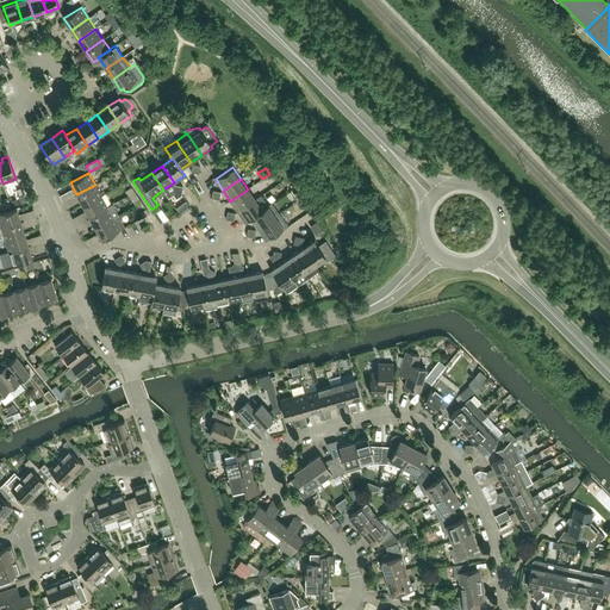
[(101,195),(95,185),(76,194),(82,206),(101,195)]
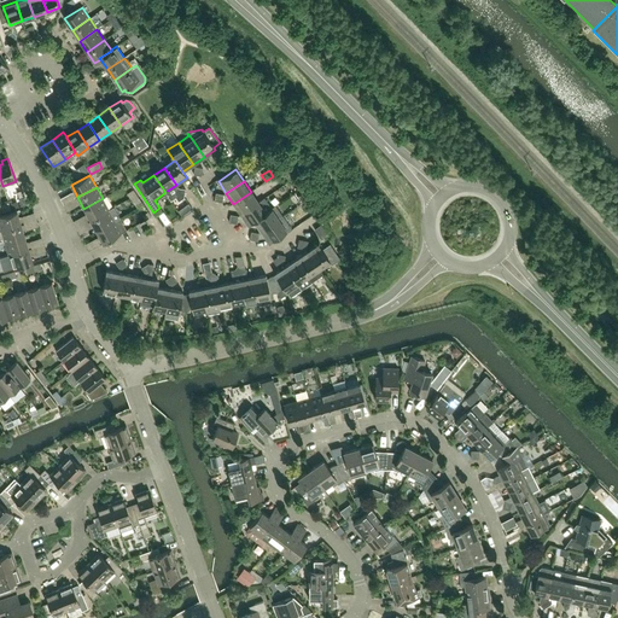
[(258,202),(251,192),(233,204),(240,214),(258,202)]
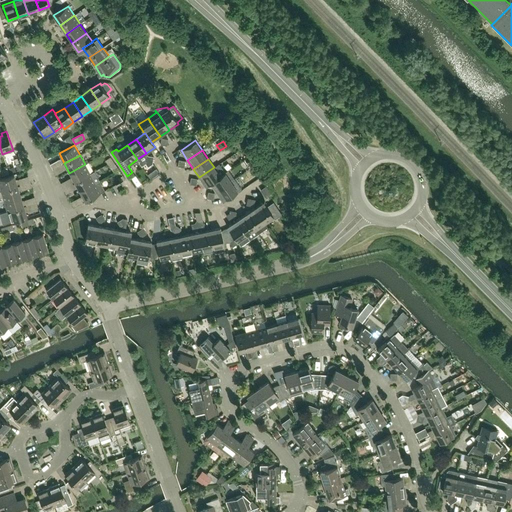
[(90,174),(85,164),(69,173),(75,182),(90,174)]
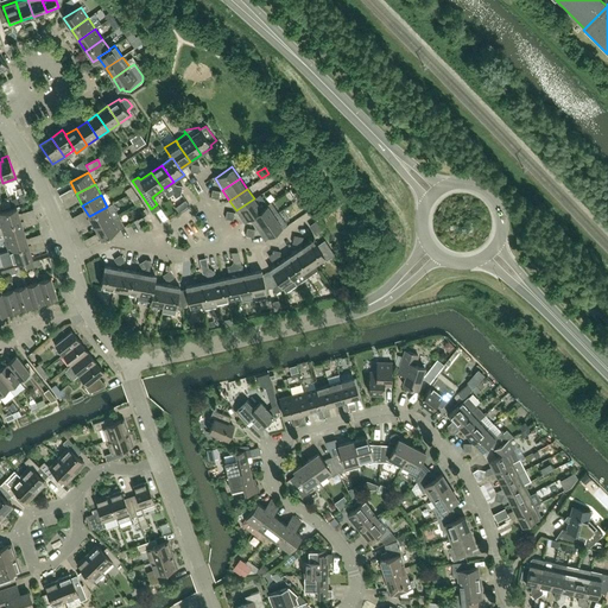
[(260,195),(254,198),(236,210),(245,222),(251,217),(249,217),(261,209),(267,206),(260,195)]
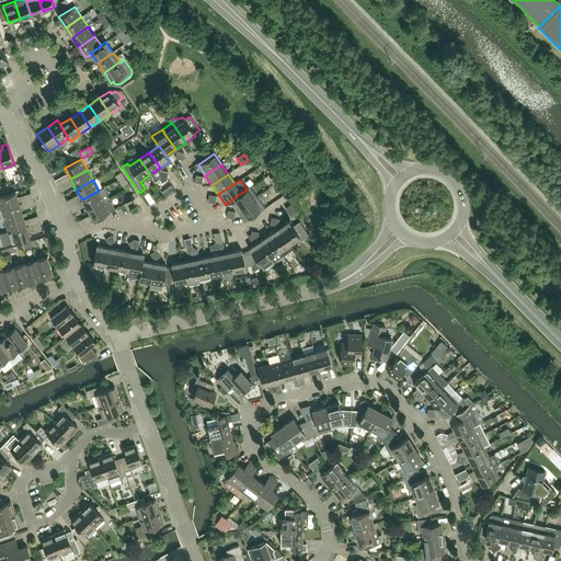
[(238,210),(253,199),(256,196),(250,186),(247,190),(241,193),(230,201),(231,201),(238,210)]
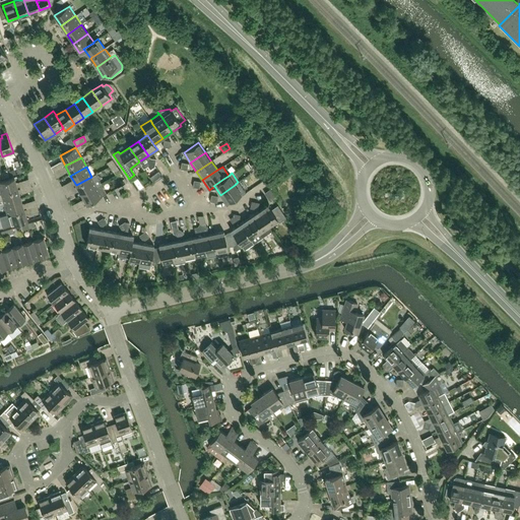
[(81,195),(96,186),(91,177),(76,185),(81,195)]
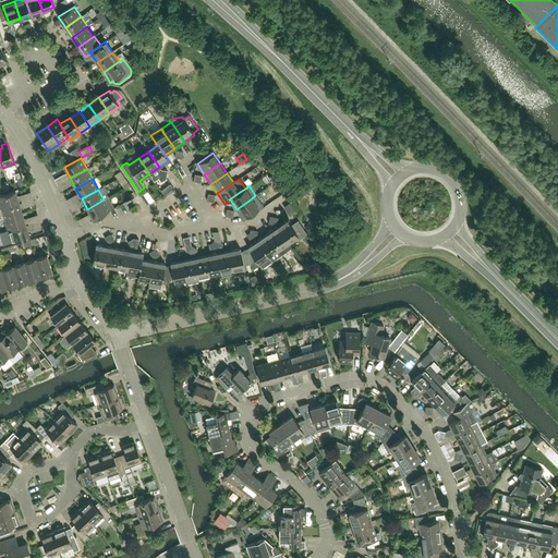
[(19,203),(15,191),(0,195),(0,205),(1,208),(19,203)]
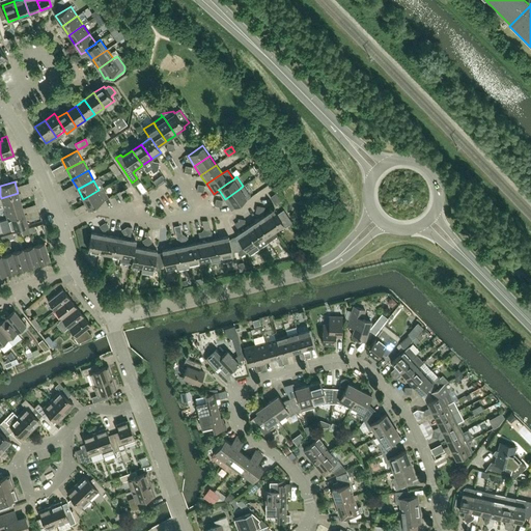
[(103,187),(99,190),(83,199),(88,208),(109,198),(103,187)]
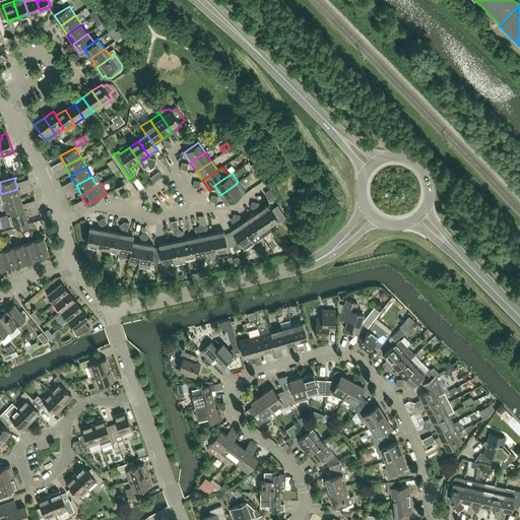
[(226,204),(241,194),(235,185),(220,195),(226,204)]
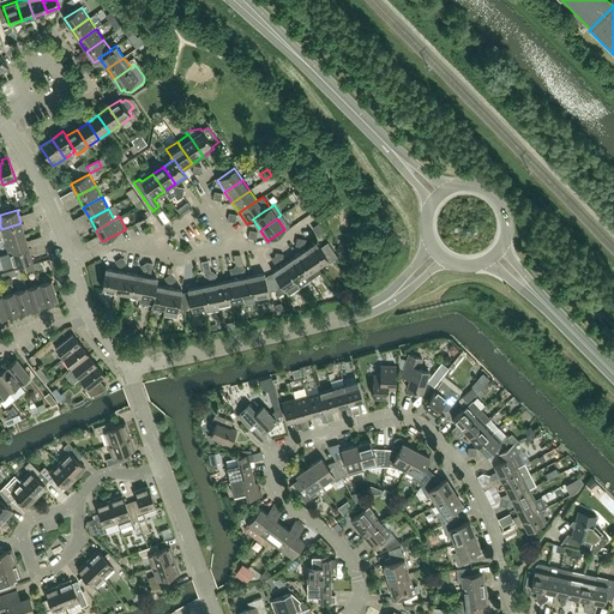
[(24,235),(20,223),(1,229),(5,241),(24,235)]
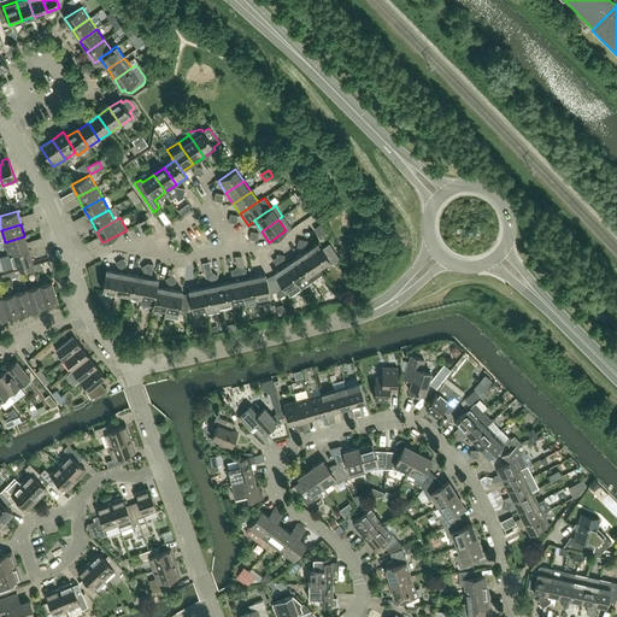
[(29,248),(24,236),(5,242),(9,254),(29,248)]
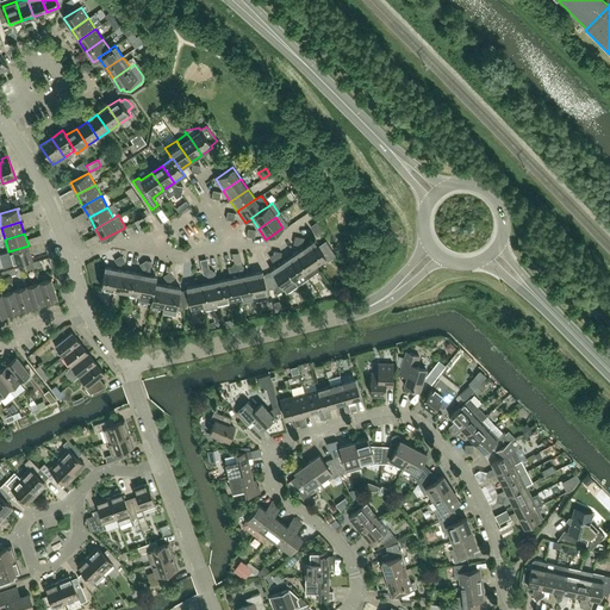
[(336,256),(325,242),(318,247),(313,241),(303,248),(315,266),(325,259),(328,261),(336,256)]
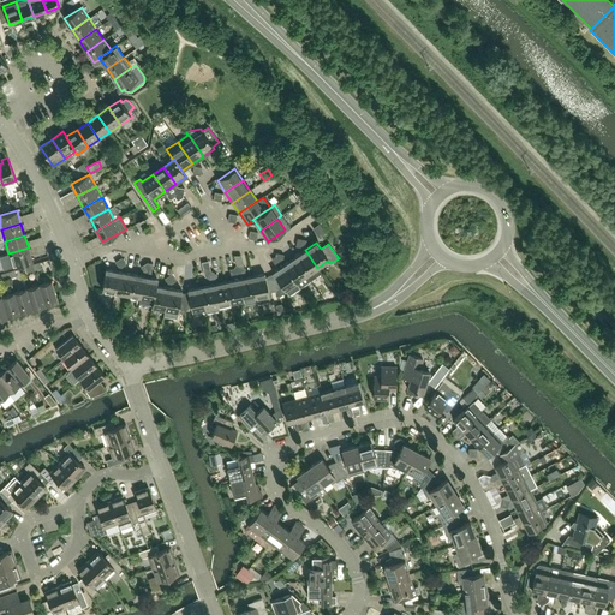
[(33,261),(29,248),(9,254),(12,267),(33,261)]
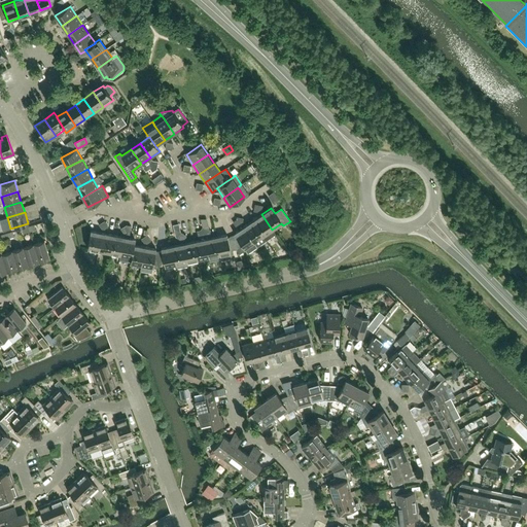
[(266,241),(275,235),(272,230),(261,214),(252,220),(266,241)]
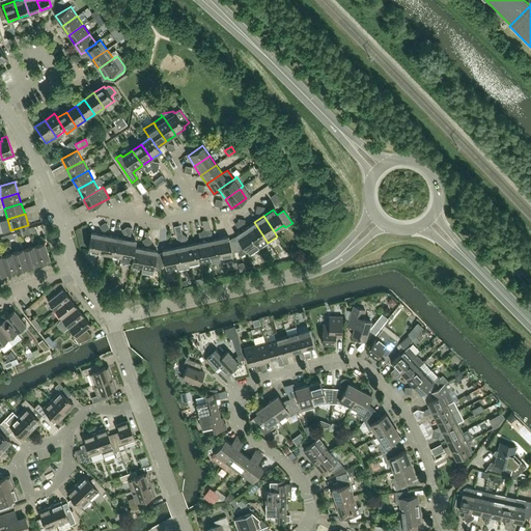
[(244,226),(245,223),(238,222),(234,224),(240,232),(235,235),(236,236),(247,252),(249,255),(259,249),(245,229),(246,228),(244,226)]
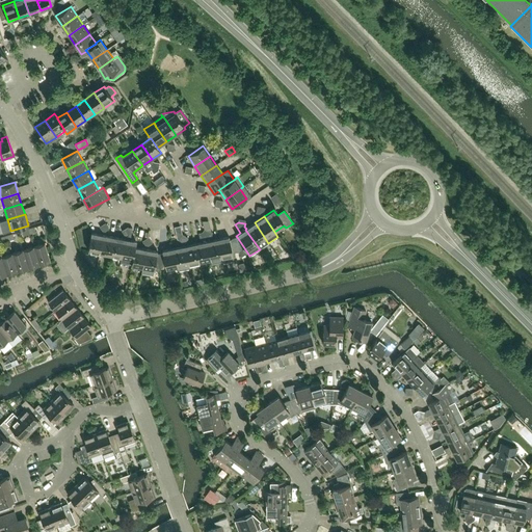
[(268,243),(255,222),(246,229),(245,230),(260,249),(268,243)]
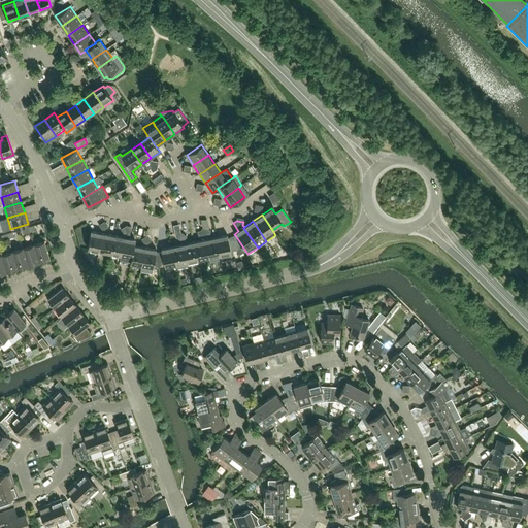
[(125,235),(124,237),(121,255),(120,261),(130,263),(131,257),(132,257),(134,245),(135,239),(128,238),(129,235),(130,235),(131,226),(126,225),(124,227),(127,233),(125,235)]
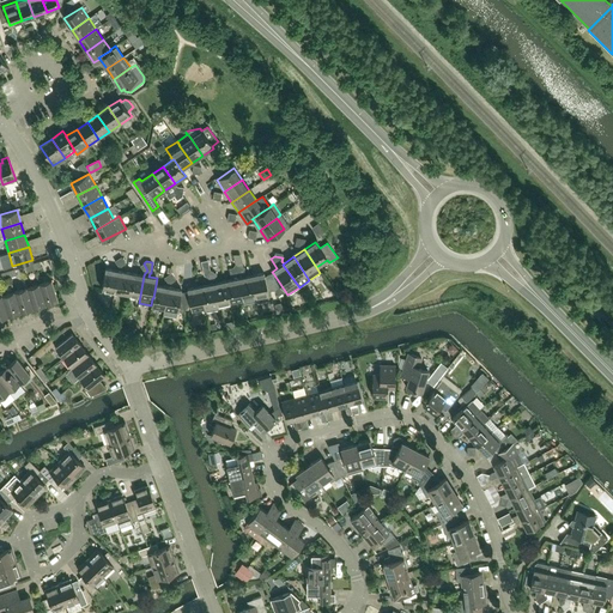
[(255,296),(250,275),(246,277),(243,265),(237,266),(235,265),(234,267),(240,272),(237,275),(242,299),(243,304),(256,302),(255,296)]
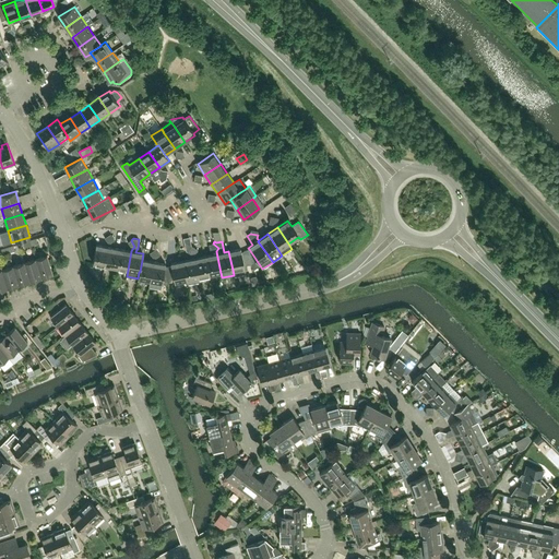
[(221,273),(216,251),(218,248),(213,244),(209,245),(211,256),(205,256),(210,275),(221,273)]
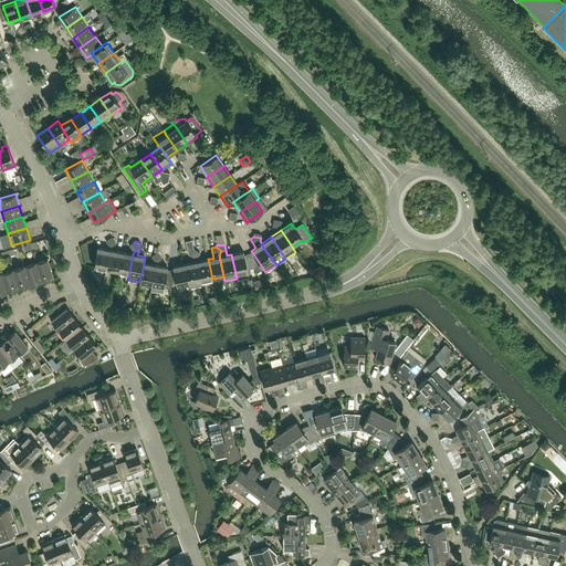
[(106,269),(109,250),(97,248),(94,266),(106,269)]
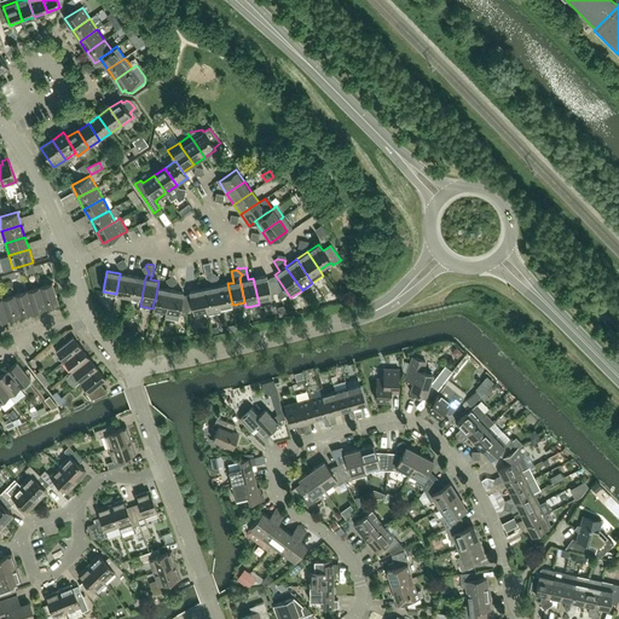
[(128,296),(133,276),(120,273),(116,294),(128,296)]
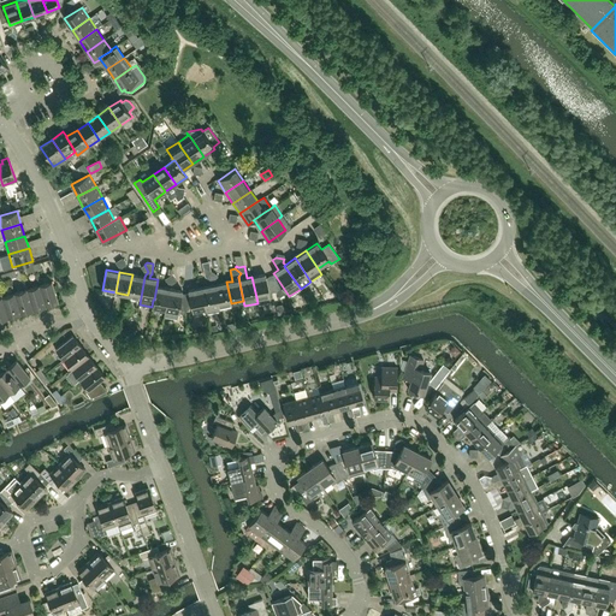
[(141,297),(144,277),(132,274),(128,295),(141,297)]
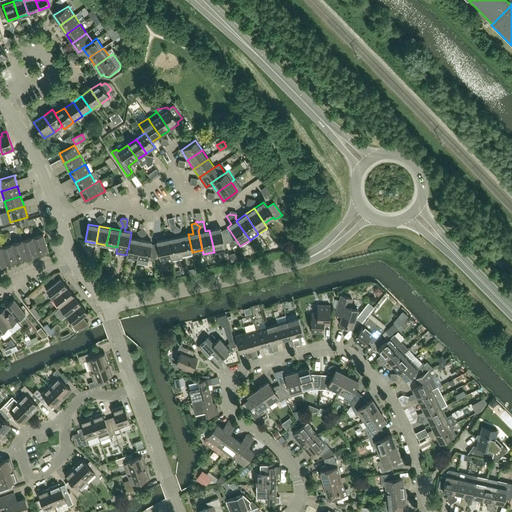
[(238,243),(228,228),(221,231),(220,228),(209,230),(213,247),(214,252),(214,253),(225,251),(224,248),(227,247),(226,243),(230,242),(232,247),(238,243)]
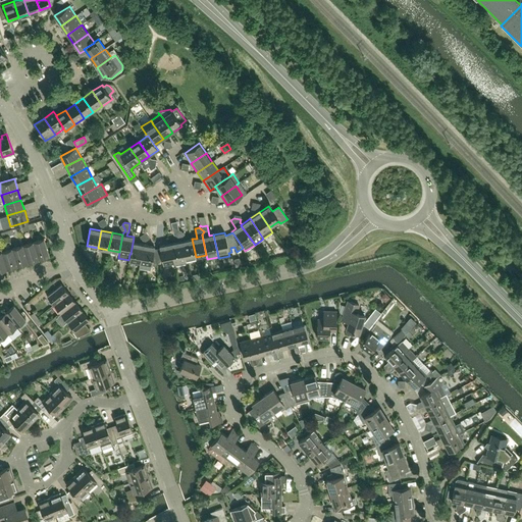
[(49,256),(44,239),(34,242),(39,259),(49,256)]
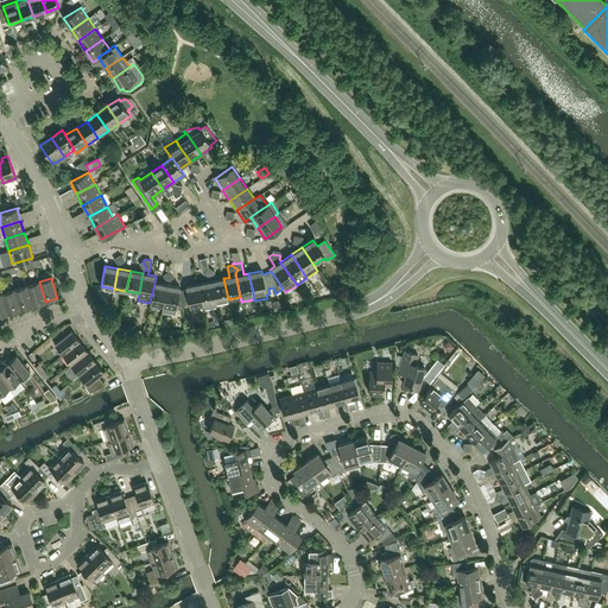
[(228,299),(223,278),(211,282),(215,302),(228,299)]
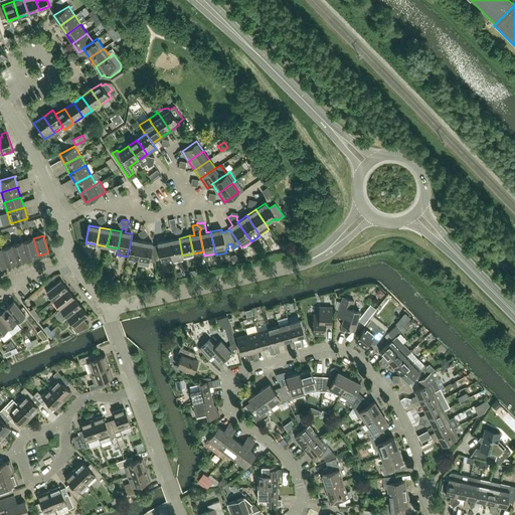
[(38,255),(33,238),(22,242),(27,260),(38,255)]
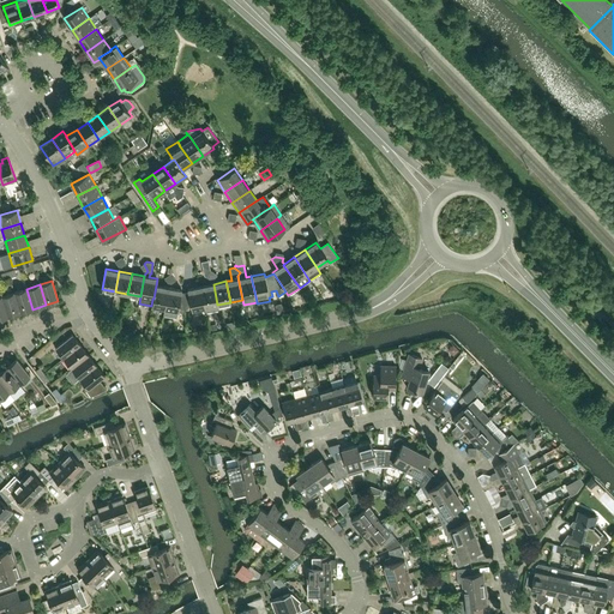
[(218,309),(217,305),(214,284),(200,287),(205,307),(206,312),(218,309)]
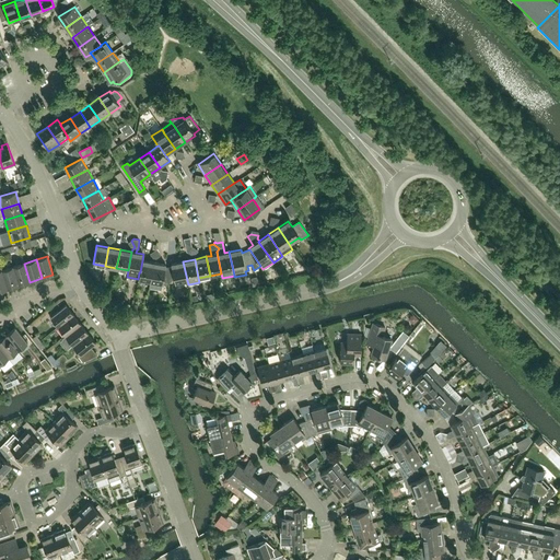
[(150,281),(153,263),(142,260),(140,272),(139,272),(138,279),(150,281)]
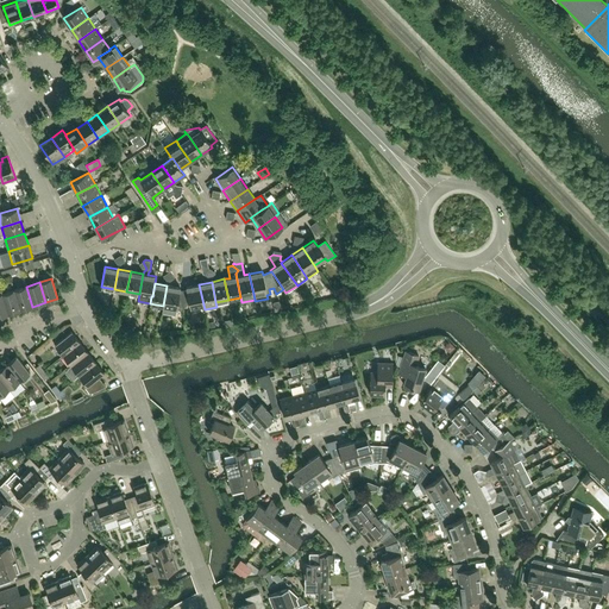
[(203,305),(199,284),(186,287),(187,290),(180,290),(177,306),(176,309),(183,311),(183,307),(189,306),(190,308),(203,305)]
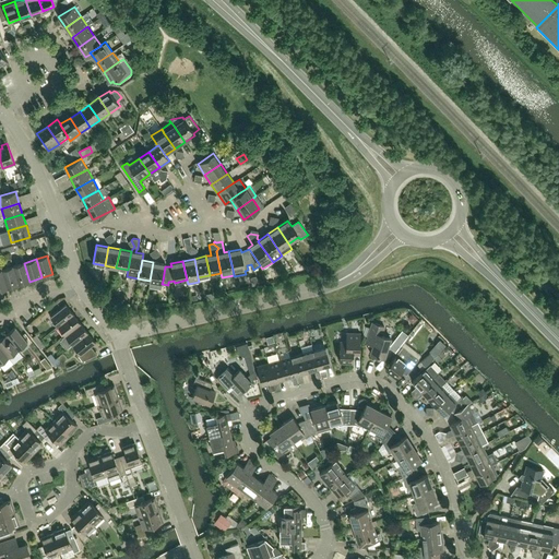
[(163,281),(165,266),(165,264),(153,262),(150,281),(149,287),(161,289),(162,284),(163,281)]
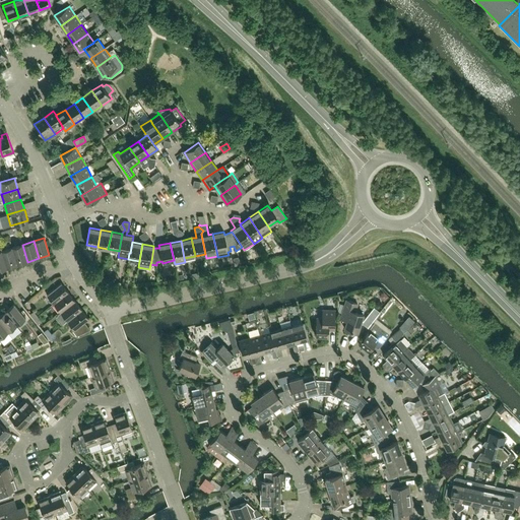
[(288,244),(283,247),(286,253),(291,250),(288,244)]
